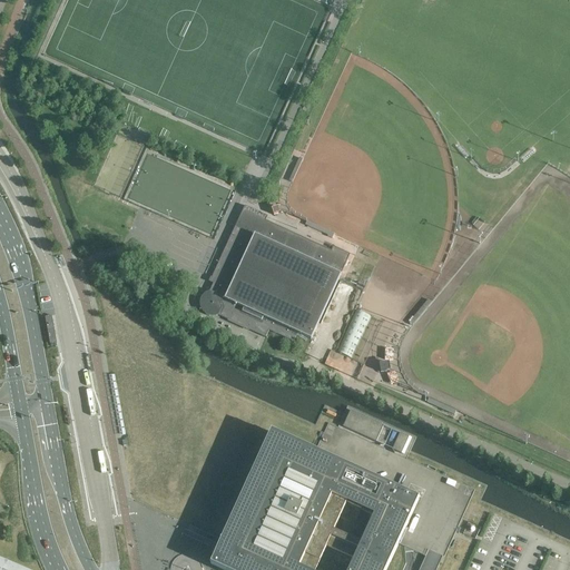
[(267,217),(245,206),(212,277),(210,277),(208,282),(213,284),(208,292),(205,294),(202,297),(199,302),(199,306),(202,311),(205,314),(209,316),(214,317),(218,315),(243,327),(247,325),(248,330),(265,337),(268,331),(291,341),(292,337),(294,338),(297,333),(311,340),(350,255),(333,247),(331,252),(265,220),(267,217)]
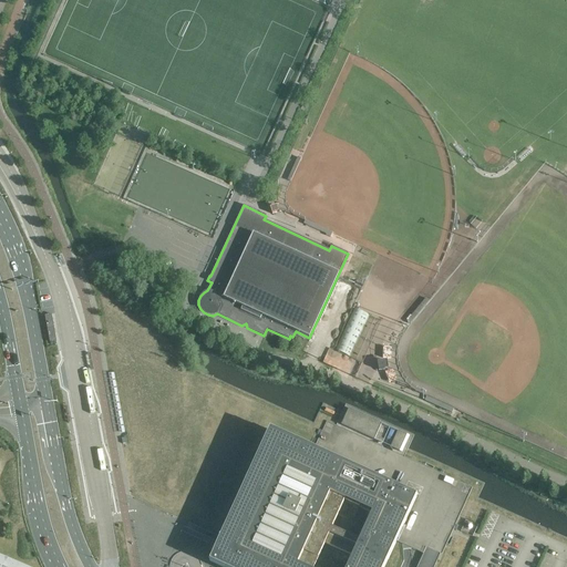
[(353,308),(334,350),(350,358),(369,316),(353,308)]
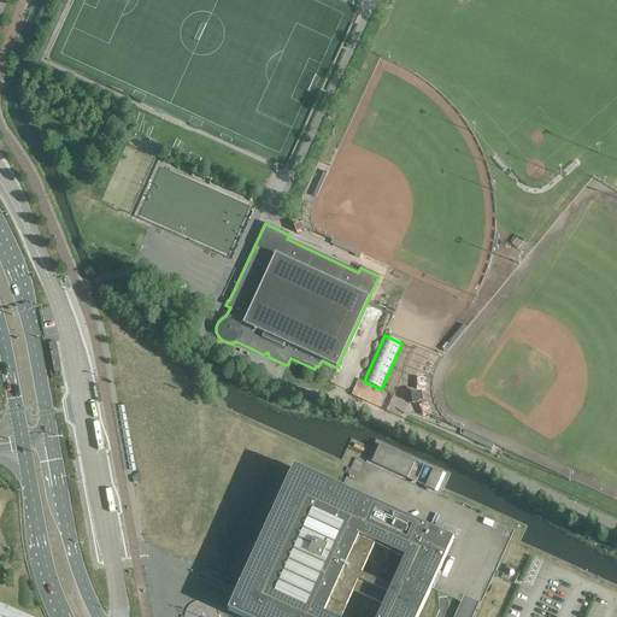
[(62,371),(56,342),(48,344),(53,372),(62,371)]
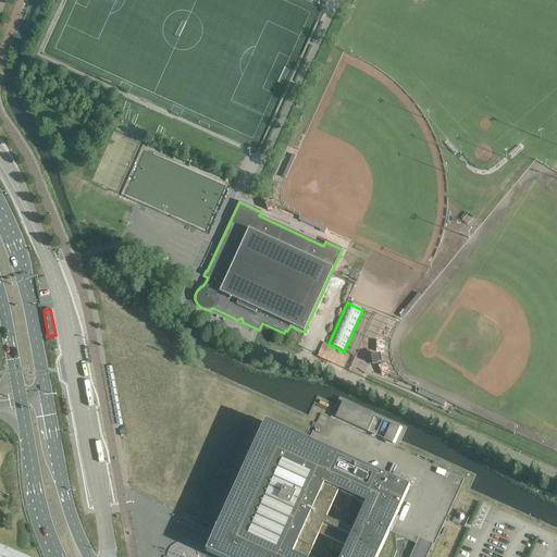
[(374,417),(343,401),(335,418),(368,432),(374,417)]
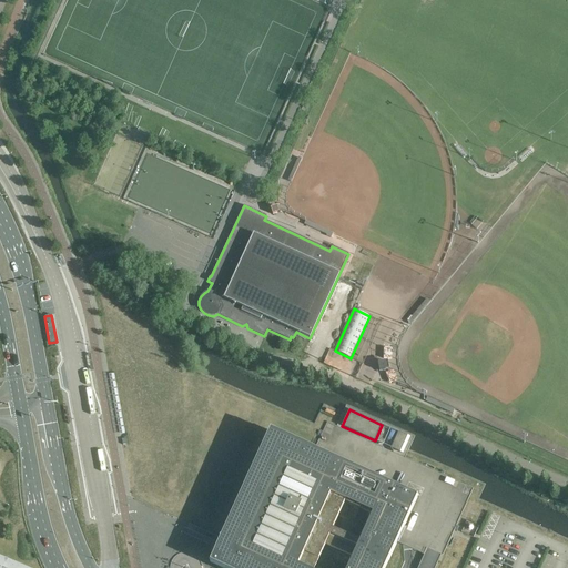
[(170,559),(165,567),(384,567),(397,541),(402,544),(404,561),(401,567),(434,567),(438,561),(439,561),(447,545),(450,546),(454,538),(452,536),(473,488),(434,470),(435,467),(426,464),(425,466),(405,457),(336,426),(327,422),(323,432),(320,430),(317,436),(320,437),(318,442),(315,439),(311,449),(304,446),(305,443),(301,440),(300,443),(302,444),(301,445),(270,430),(250,475),(246,474),(243,482),(246,484),(221,538),(186,523),(184,528),(203,537),(194,556),(192,554),(188,554),(182,554),(175,557),(172,560),(170,559)]
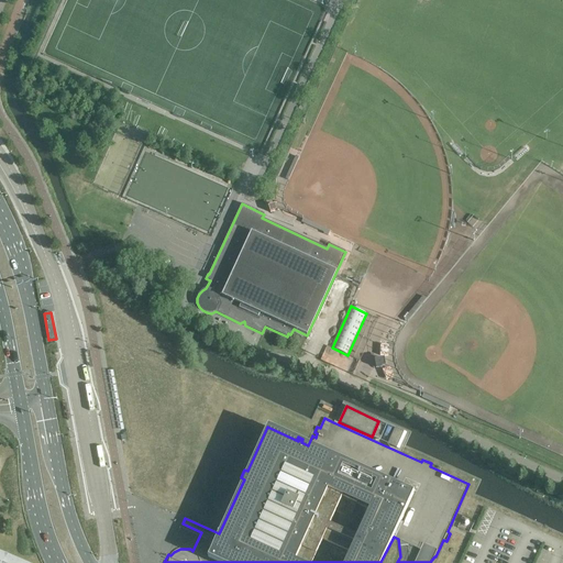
[(404,432),(395,428),(387,444),(396,449),(404,432)]
